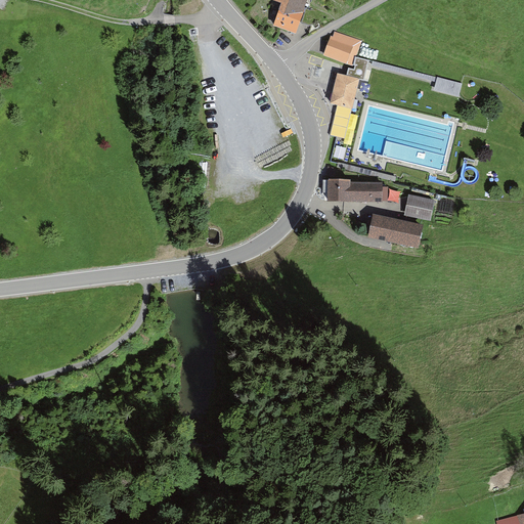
[(281,5),(303,12),(307,0),(273,0),(281,3),(281,5)]
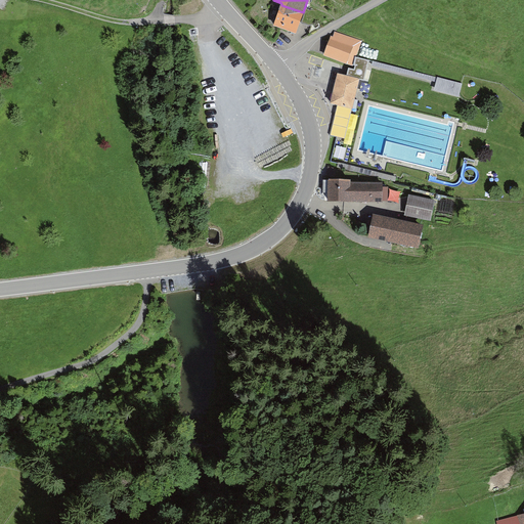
[(303,12),(281,5),(273,26),(295,33),(303,12)]
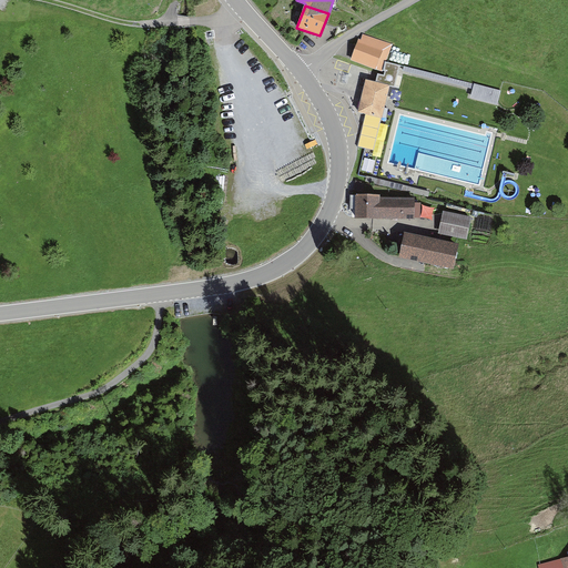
[(389,44),(364,36),(354,61),(379,70),(389,44)]
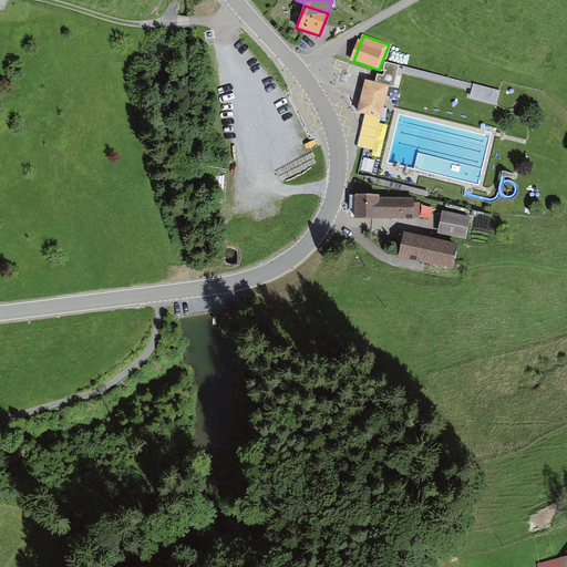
[(388,85),(364,80),(357,111),(381,116),(388,85)]
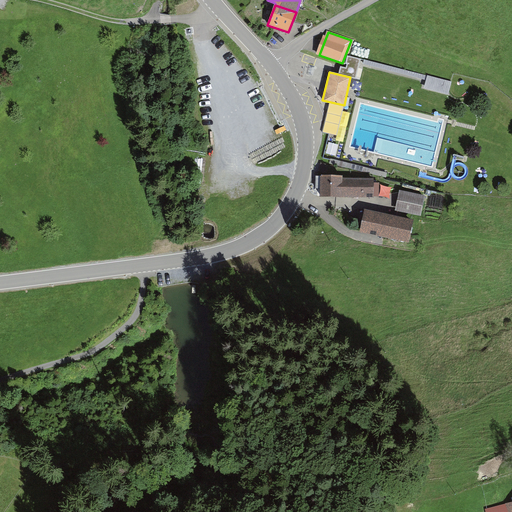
[(425,87),(450,92),(453,80),(428,75),(425,87)]
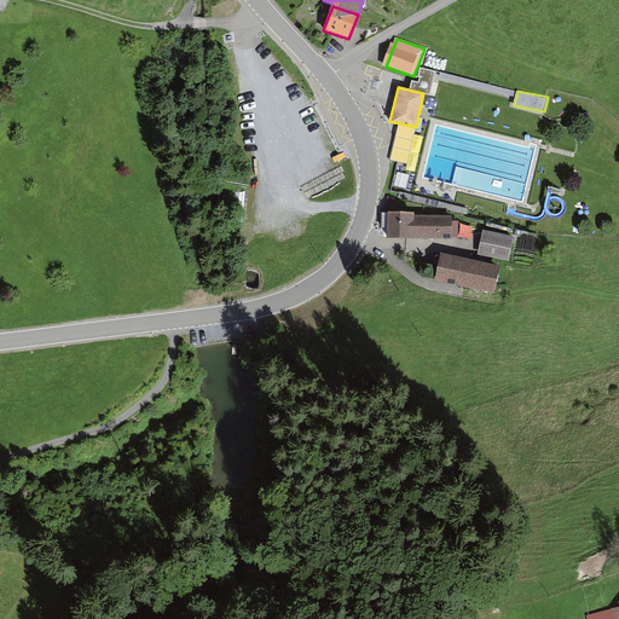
[(457,215),(393,215),(393,238),(457,238),(457,215)]
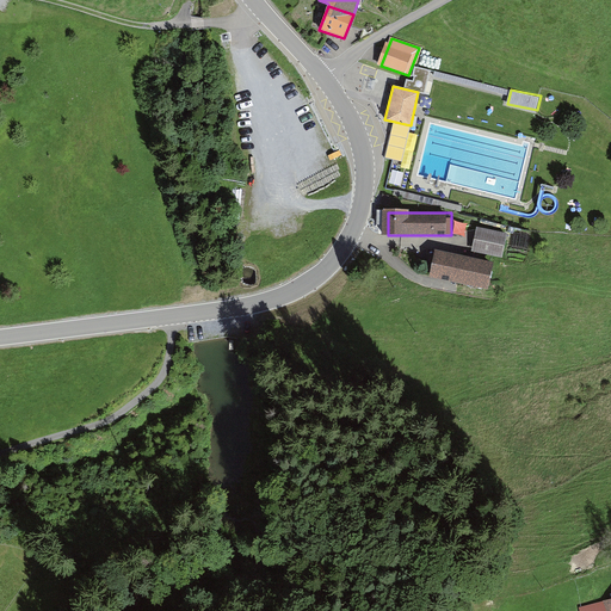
[(506,233),(479,228),(474,250),(501,255),(506,233)]
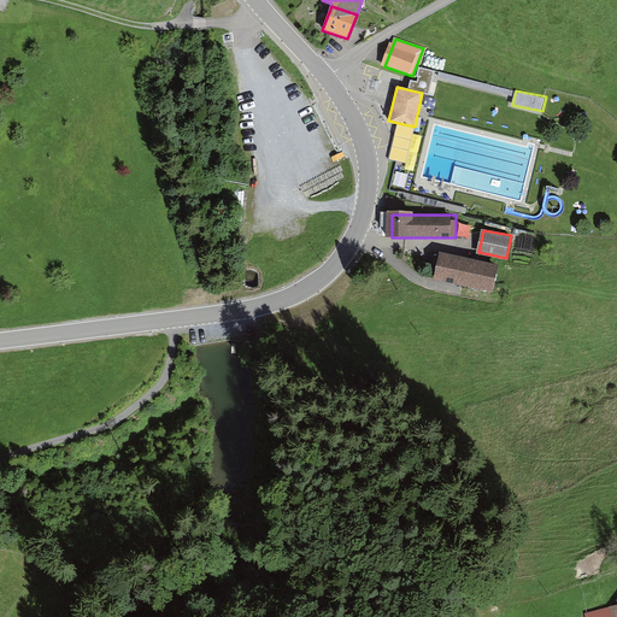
[(499,266),(445,256),(440,280),(494,291),(499,266)]
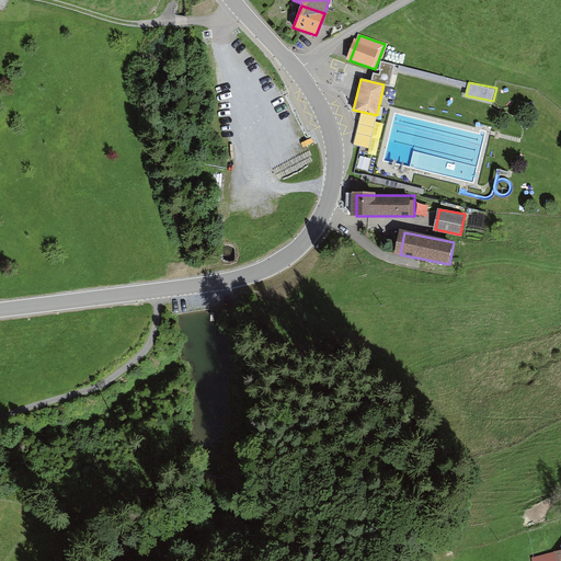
[(560,560),(560,549),(530,558),(531,560),(560,560)]
